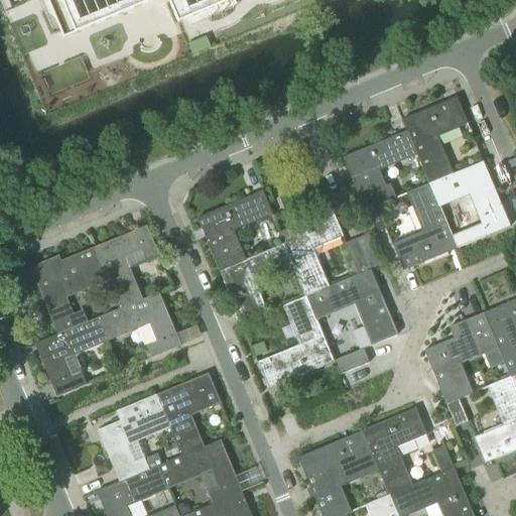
[(29,0),(30,1),(32,0),(46,0),(59,31),(62,38),(153,0),(167,0),(168,1),(177,23),(178,22),(185,19),(232,0),(29,0)]
